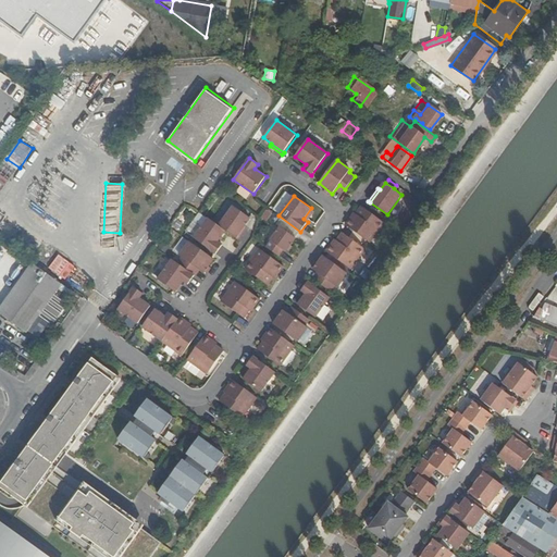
[(219,224),(226,231),(236,237),(245,226),(250,219),(234,206),(219,224)]
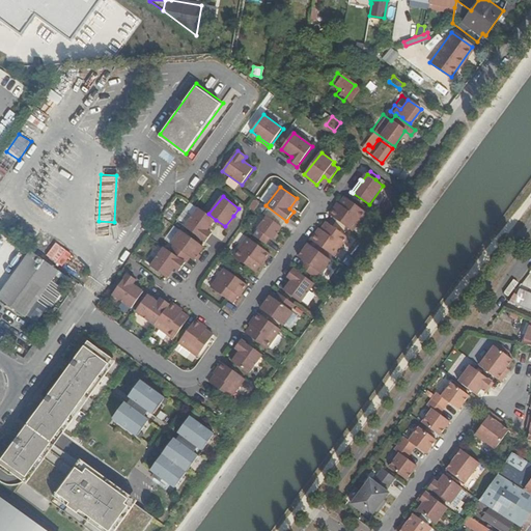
[(330,215),(354,231),(367,213),(345,196),(340,203),(335,210),(334,208),(330,215)]
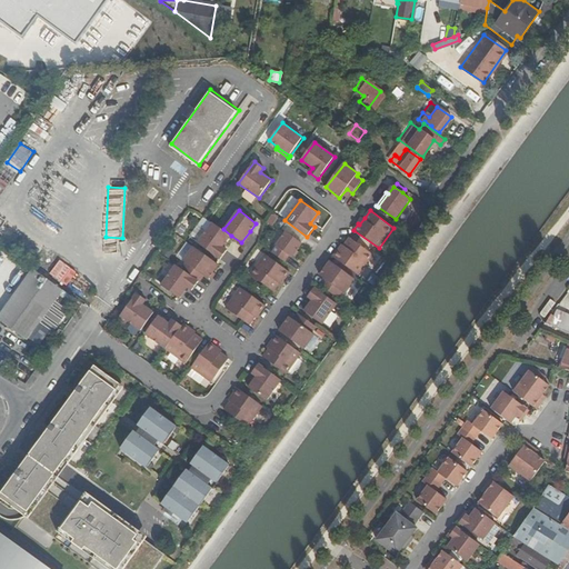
[(272,212),(267,221),(275,227),(280,217),(272,212)]
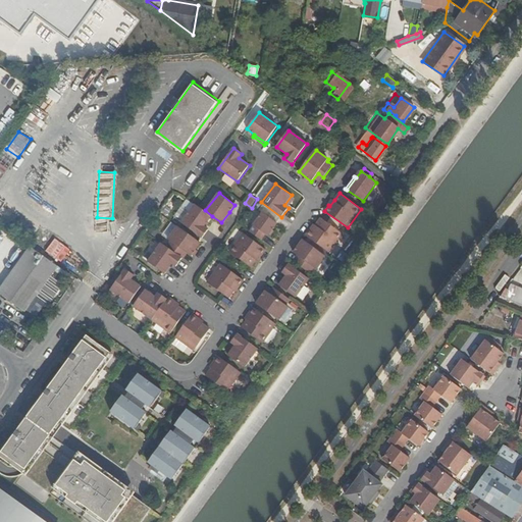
[(205,210),(196,204),(181,222),(202,238),(208,229),(205,226),(212,216),(205,210)]
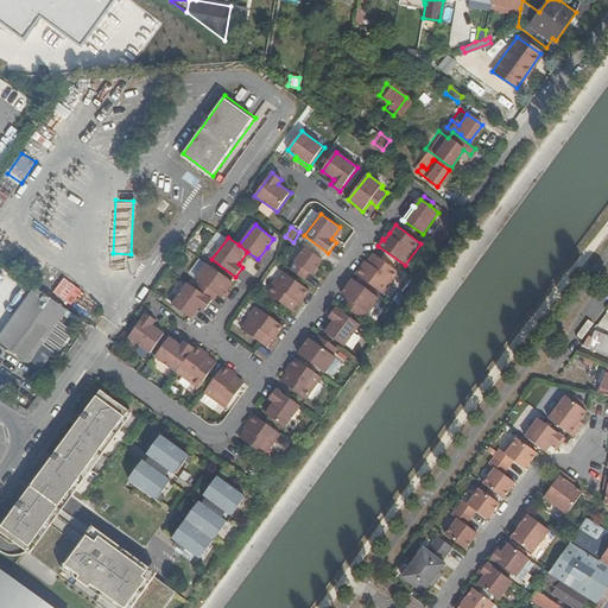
[(267,247),(258,259),(260,261),(270,249),(267,247)]
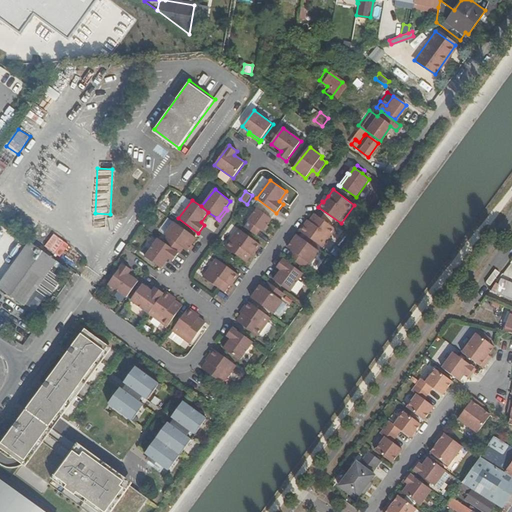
[(250,222),(245,228),(257,236),(261,230),(262,232),(272,219),(258,208),(248,221),(250,222)]
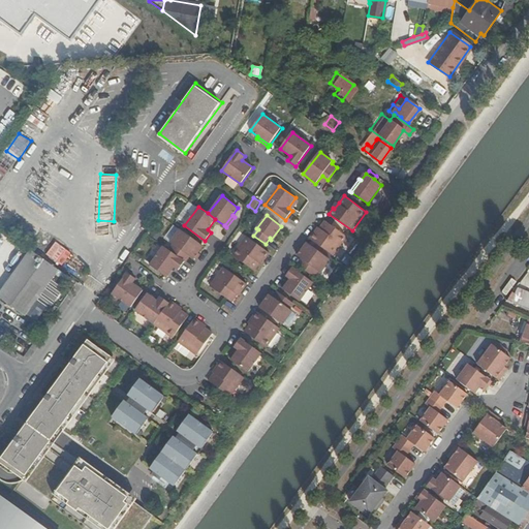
[(310,239),(334,256),(347,238),(325,221),(319,228),(316,234),(315,232),(310,239)]
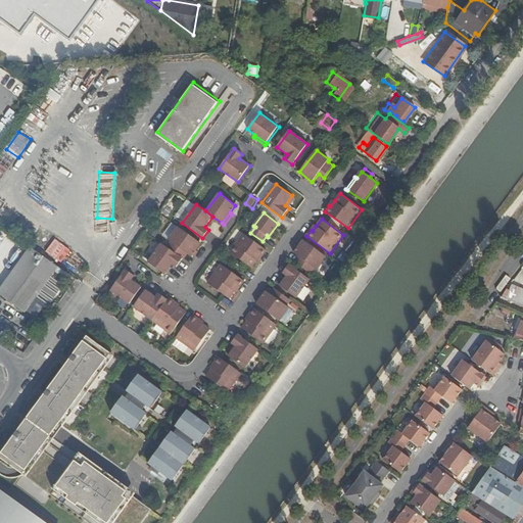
[(171,242),(167,247),(179,255),(184,250),(188,253),(191,256),(192,255),(196,249),(201,243),(179,227),(169,240),(171,242)]
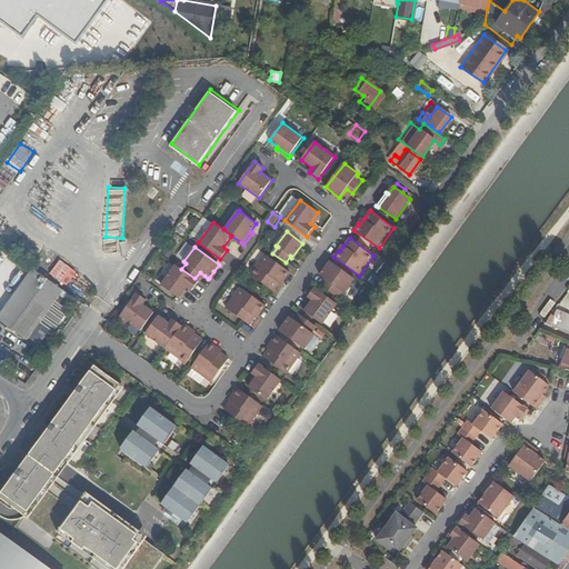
[(0,249),(0,276),(13,261),(0,249)]
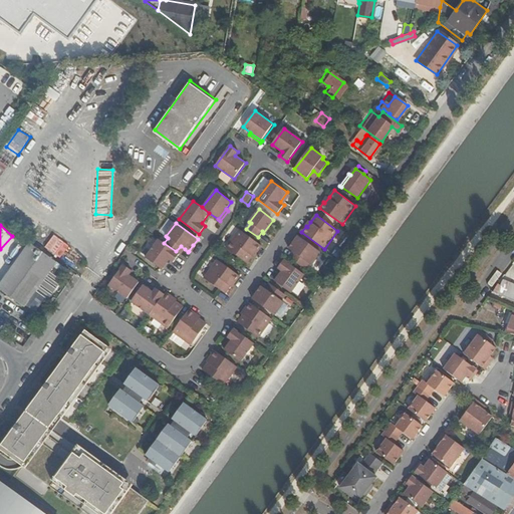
[(247,263),(253,256),(256,252),(258,253),(262,246),(240,229),(226,248),(247,263)]
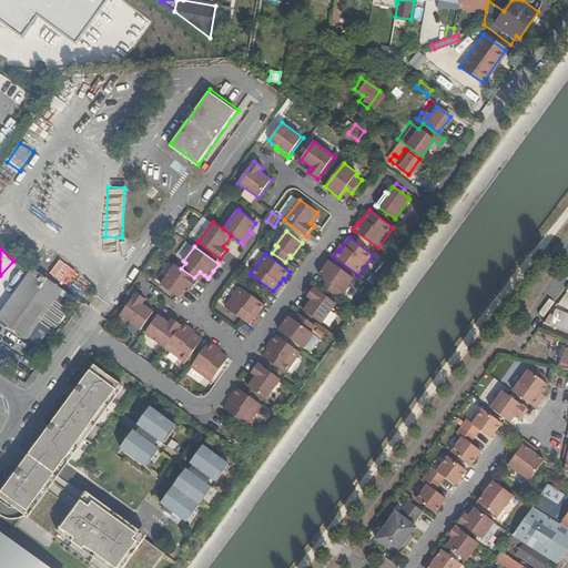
[(381,277),(393,256),(385,253),(374,273),(381,277)]
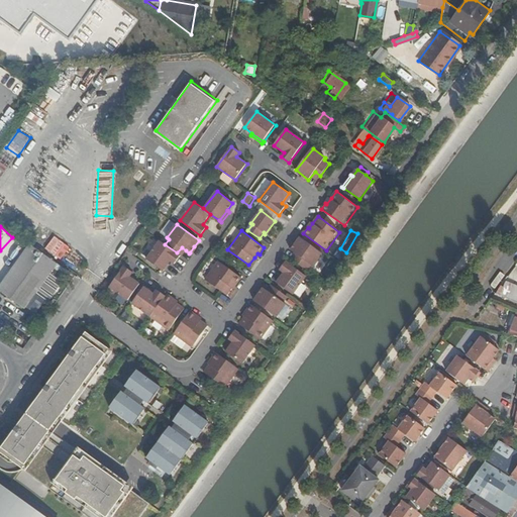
[(46,249),(63,260),(72,246),(55,236),(46,249)]
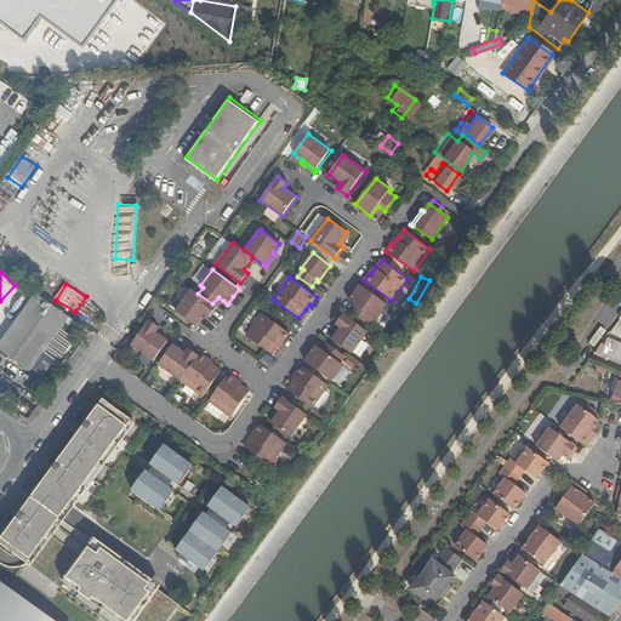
[(354,315),(369,325),(374,318),(376,320),(388,305),(362,285),(349,300),(354,303),(360,307),(354,315)]
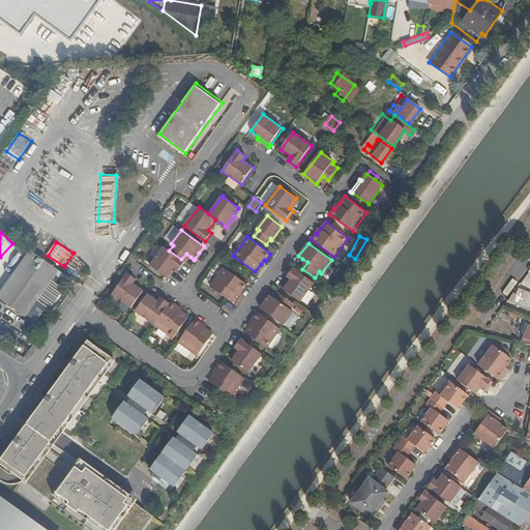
[(169,251),(165,246),(150,265),(167,277),(175,268),(179,270),(185,262),(181,259),(169,251)]
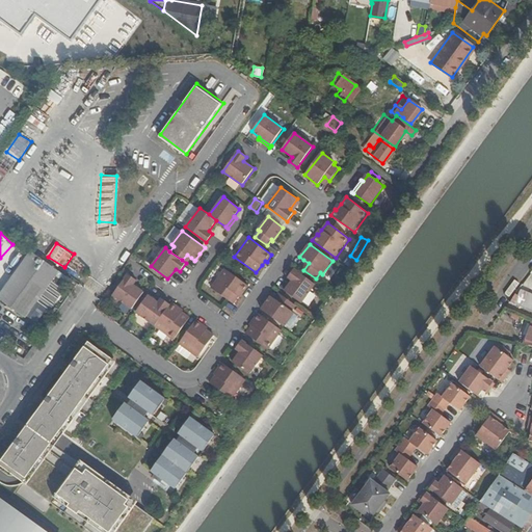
[(32,251),(0,296),(0,298),(27,318),(37,303),(60,271),(32,251)]
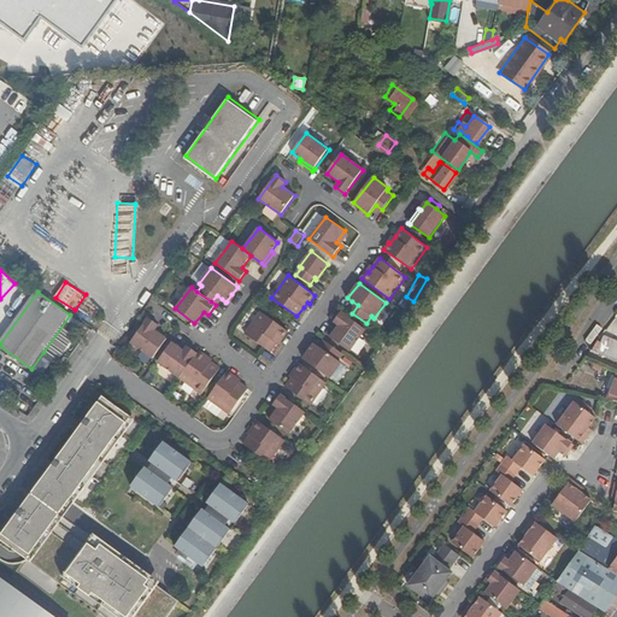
[(211,301),(216,305),(222,299),(217,295),(211,301)]
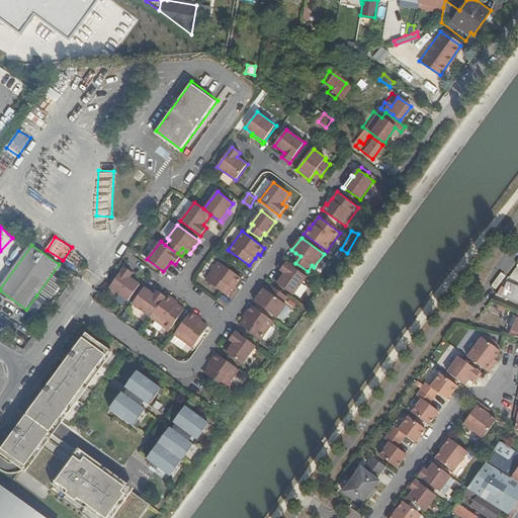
[(300,256),(295,253),(291,259),(295,263),(300,256)]
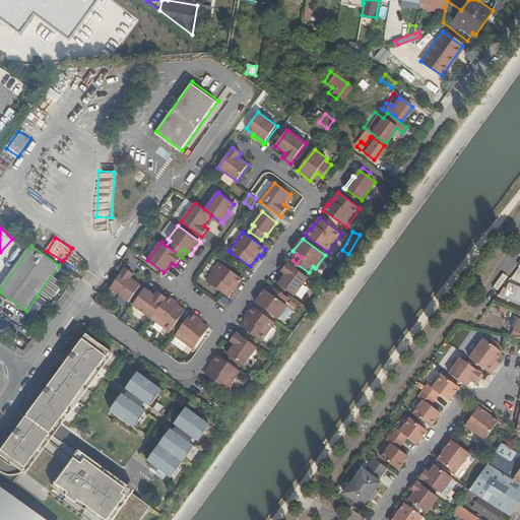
[(236,284),(238,286),(244,279),(219,263),(207,281),(228,297),(233,289),(236,284)]
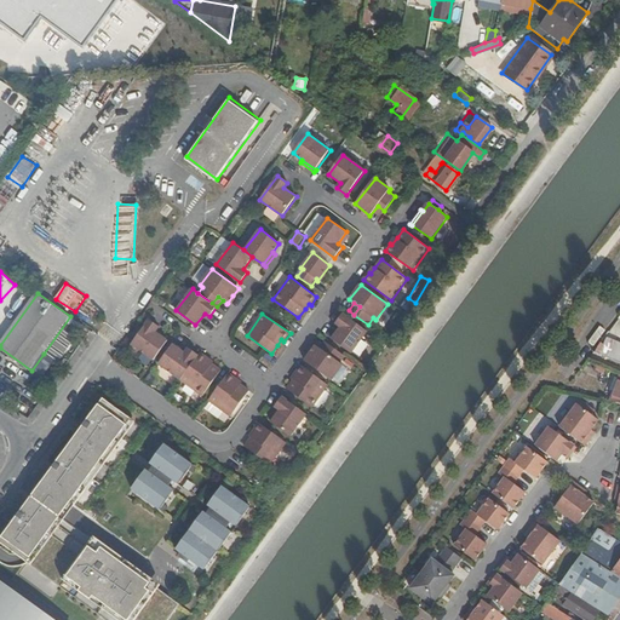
[(351,352),(368,332),(343,314),(336,323),(340,327),(332,339),(351,352)]
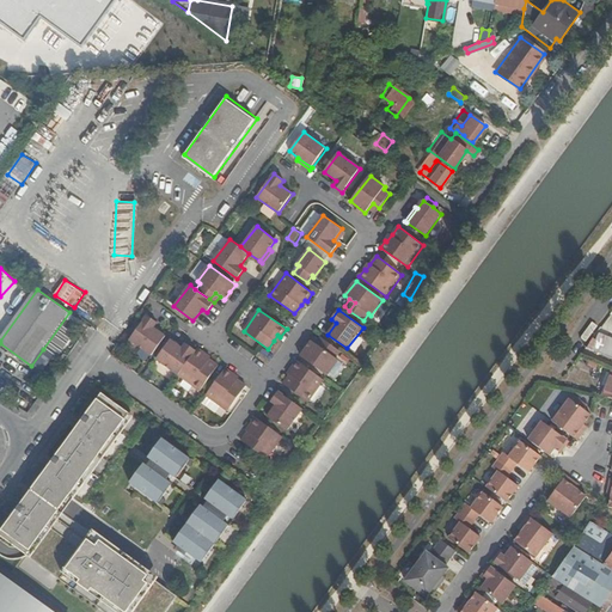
[(59,360),(85,323),(69,312),(43,349),(59,360)]
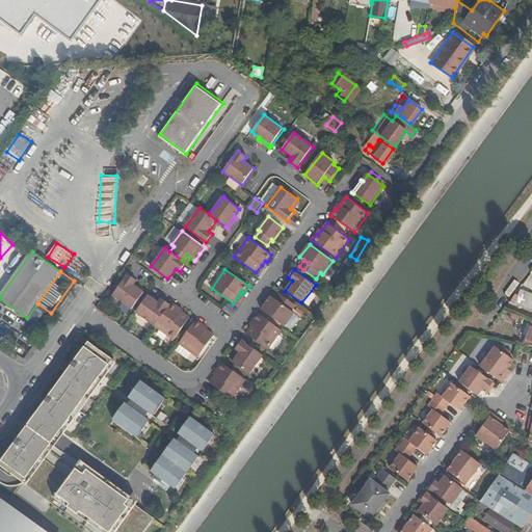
[(112,295),(133,310),(144,292),(133,284),(137,280),(129,274),(112,295)]
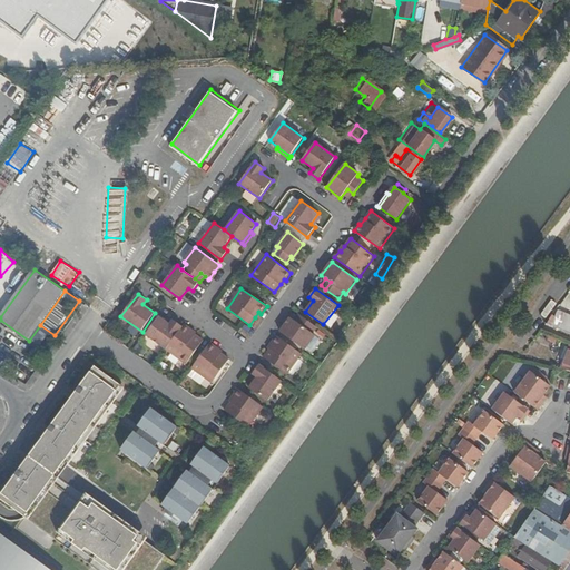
[(569,316),(557,312),(550,327),(569,335),(569,316)]
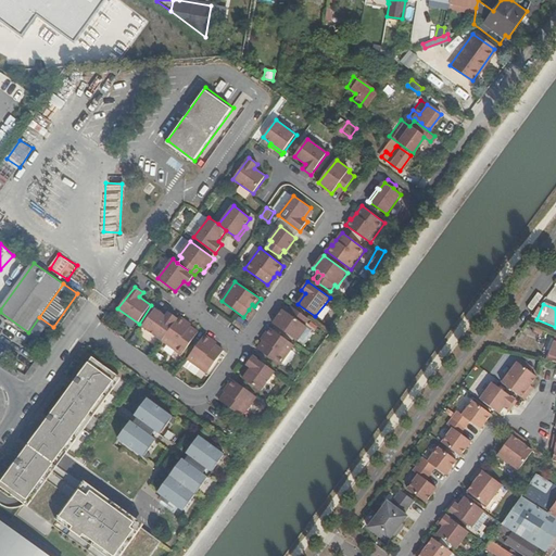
[(142,326),(163,340),(178,318),(169,312),(166,315),(155,308),(142,326)]
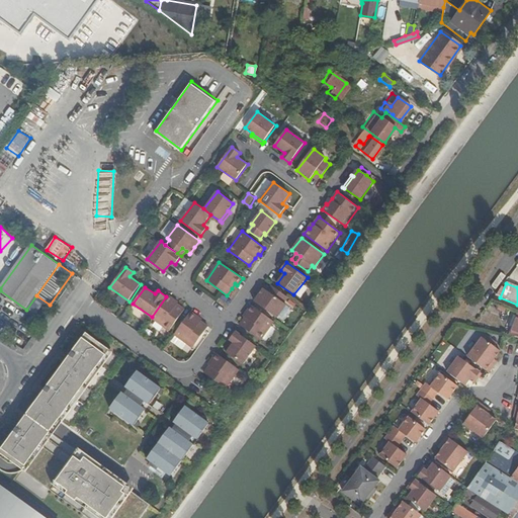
[(282,301),(286,296),(275,287),(271,293),(267,290),(262,287),(253,299),(276,317),(286,304),(282,301)]
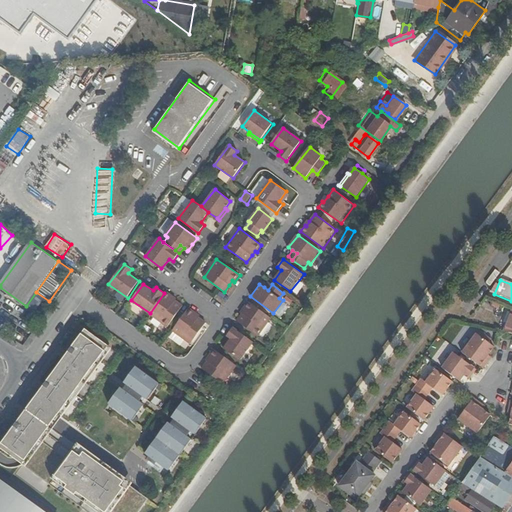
[(164,293),(150,313),(167,327),(182,306),(176,301),(171,297),(172,295),(166,291),(164,293)]
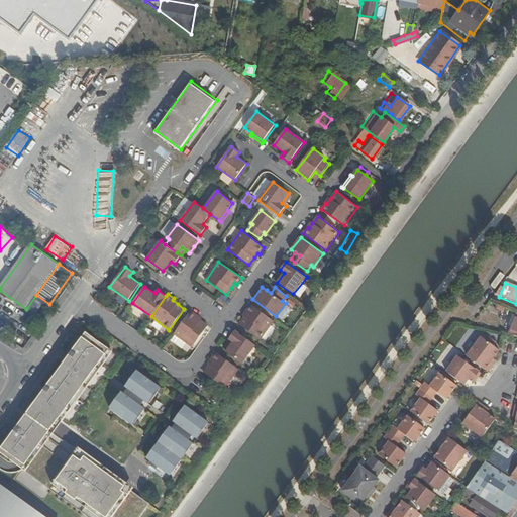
[(259,338),(273,321),(249,304),(244,310),(247,312),(244,315),(238,323),(259,338)]
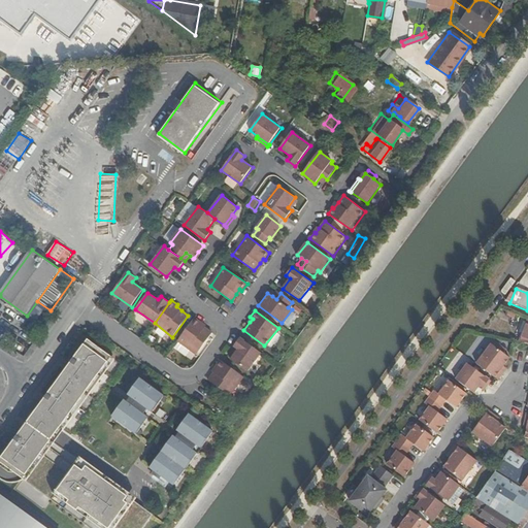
[(195,318),(178,340),(197,354),(212,332),(204,327),(199,323),(201,322),(195,318)]
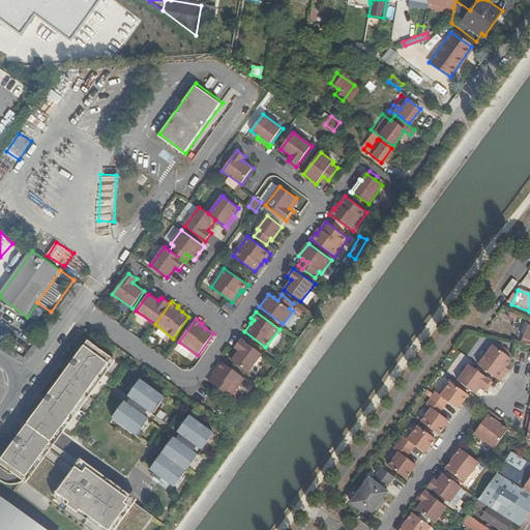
[(247,373),(261,353),(239,337),(233,346),(238,350),(231,360),(247,373)]
